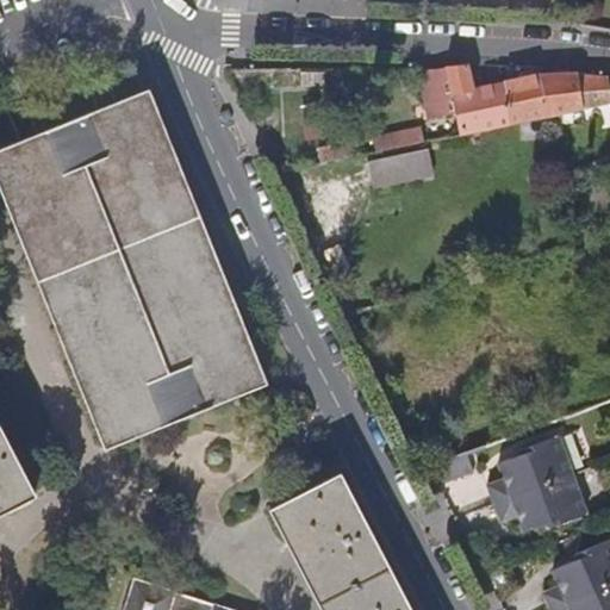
[(443,69),(418,69),(427,112),(433,111),(435,120),(455,116),(461,138),(511,126),(502,83),(474,89),(468,66),(443,69)]
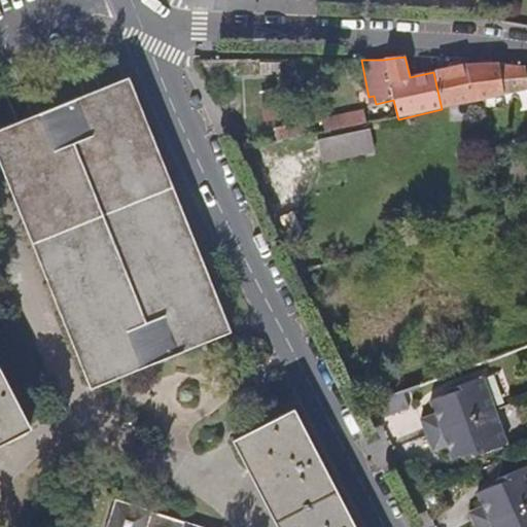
[(442,109),(450,108),(475,102),(466,65),(433,72),(442,109)]
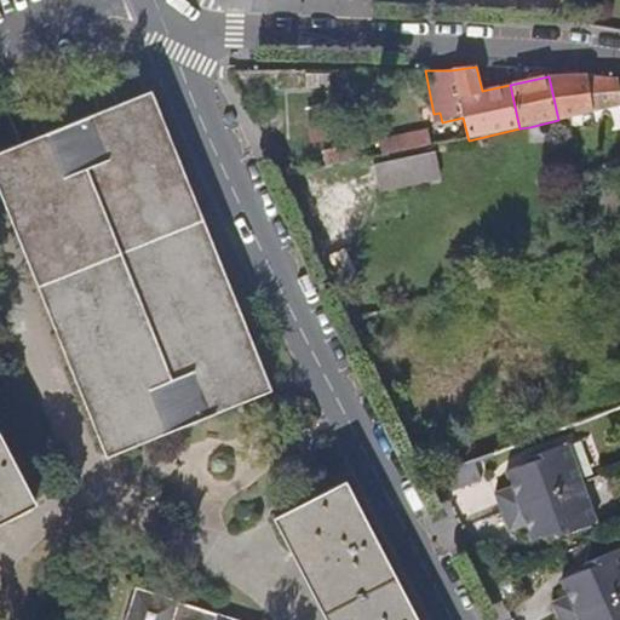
[(558,120),(574,118),(608,109),(619,105),(619,93),(618,79),(587,76),(566,76),(549,76),(558,120)]
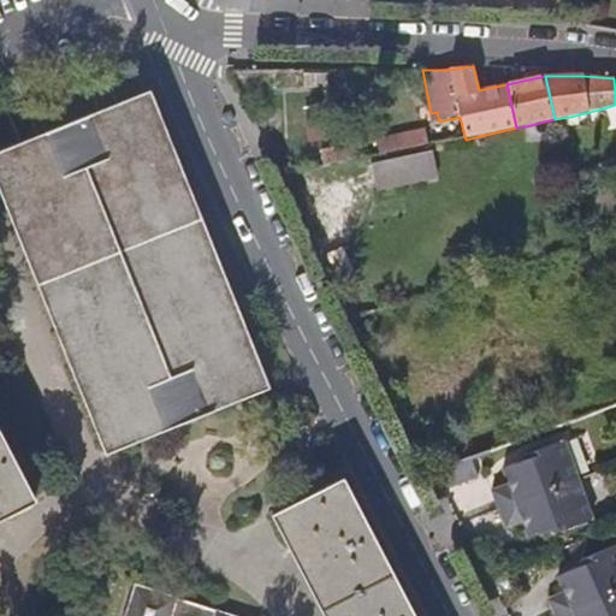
[(173,141),(152,88),(116,102),(100,110),(19,142),(0,149),(0,188),(105,452),(270,386),(173,141)]
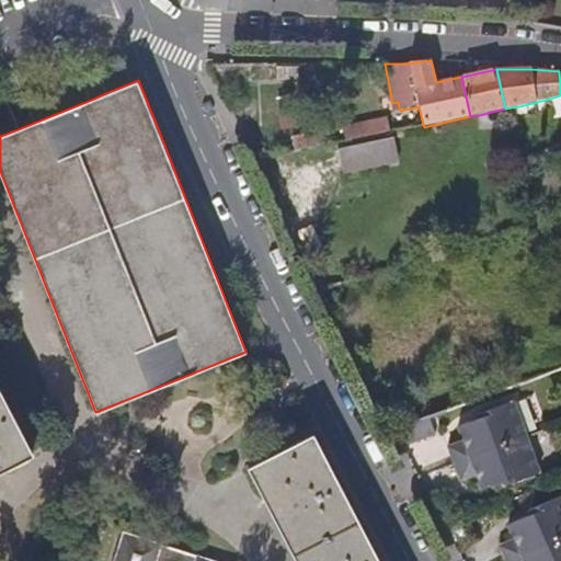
[(552,110),(550,99),(519,106),(522,116),(552,110)]
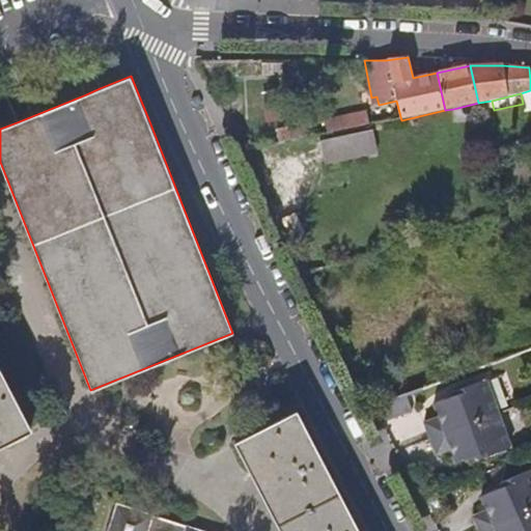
[(330,136),(370,127),(367,112),(327,121),(330,136)]
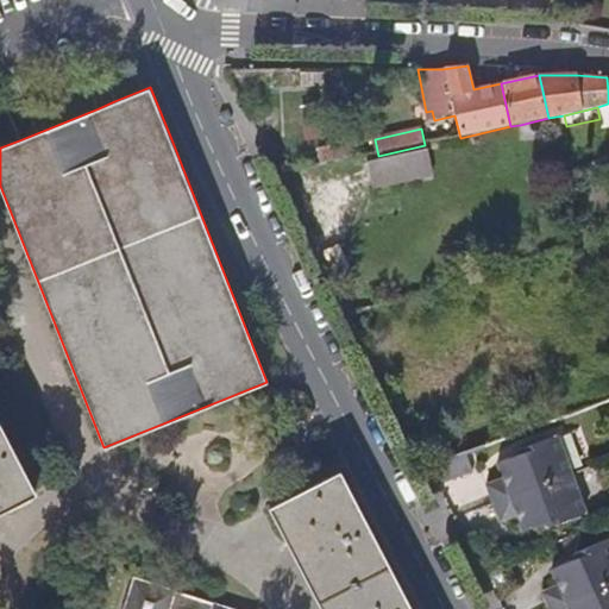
[(338,164),(363,158),(358,145),(336,150),(338,164)]
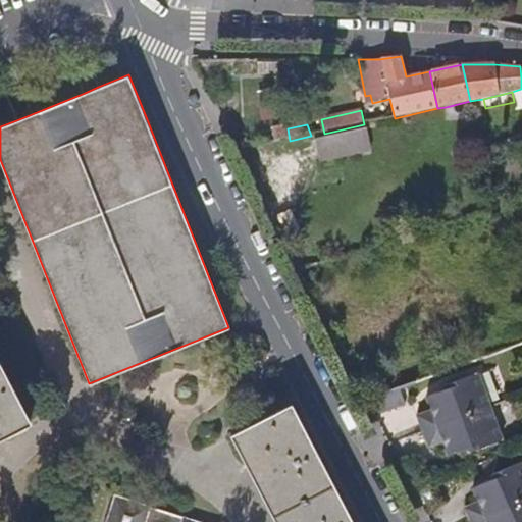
[(276,144),(290,141),(288,128),(273,132),(276,144)]
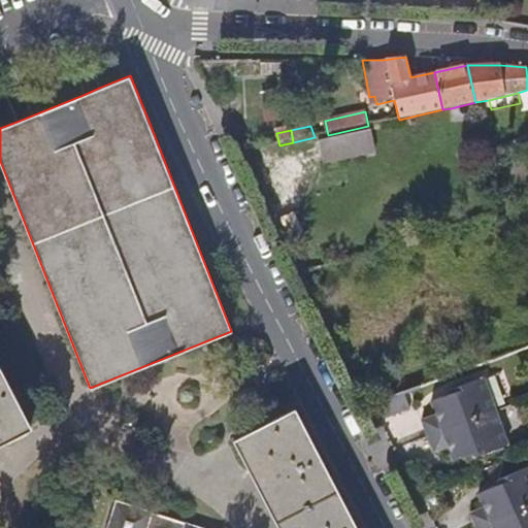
[(361,133),(309,144),(315,166),(366,155),(361,133)]
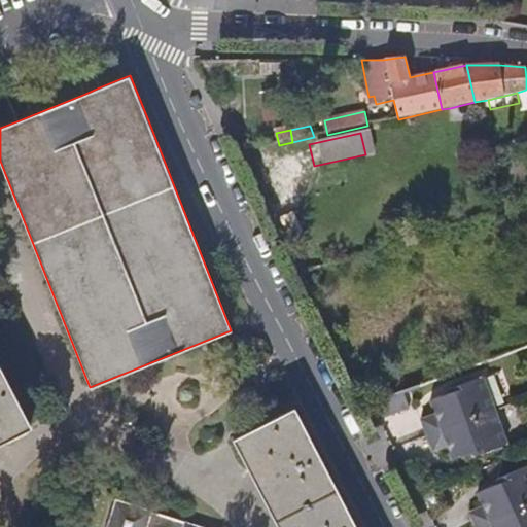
[(237,143),(242,153),(251,151),(248,140),(237,143)]
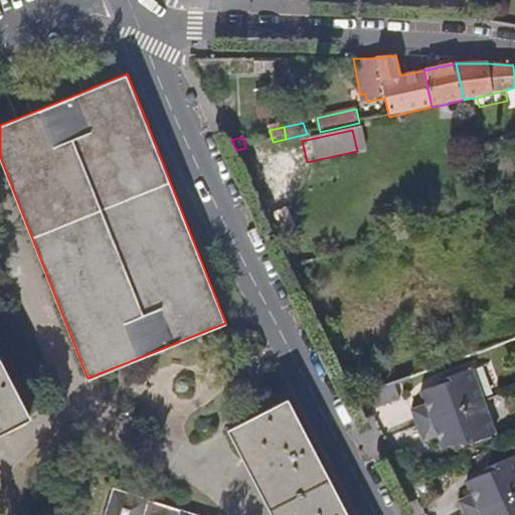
[(0,424),(27,411),(2,363),(0,363),(0,424)]
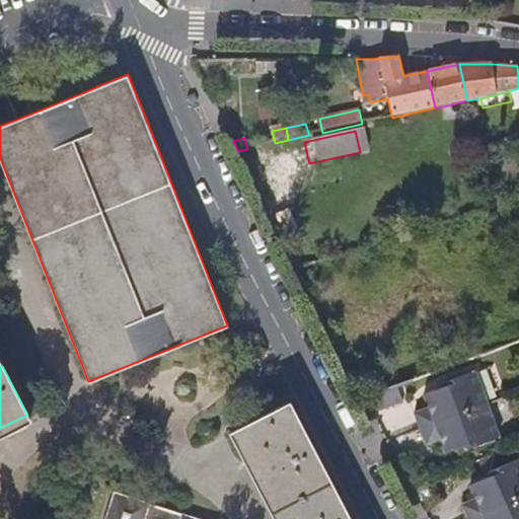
[(444,441),(449,454),(468,447),(470,452),(506,439),(480,372),(454,382),(455,385),(427,395),(432,410),(419,415),(430,447),(444,441)]
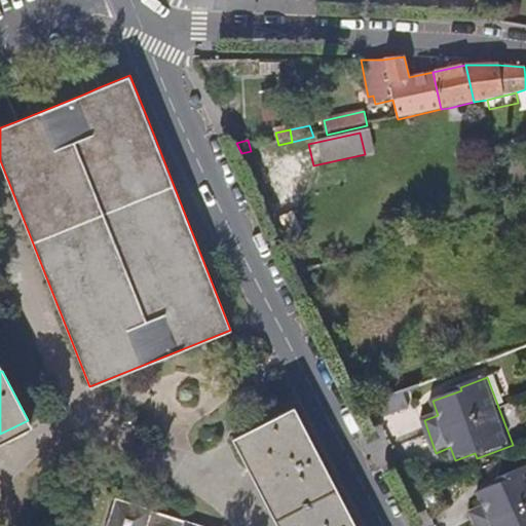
[(417,385),(371,403),(379,419),(424,404),(417,385)]
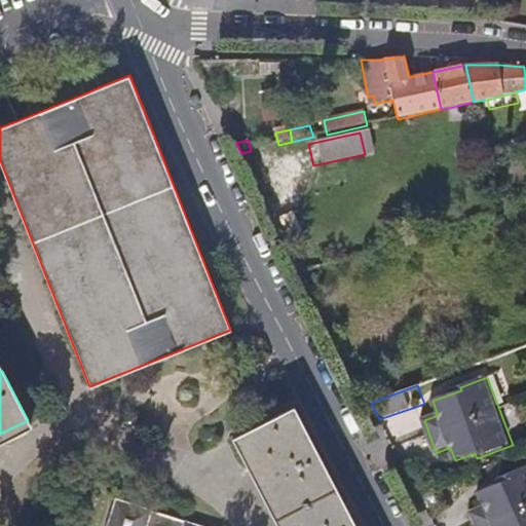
[(347,525),(287,409),(237,435),(285,525),(347,525)]
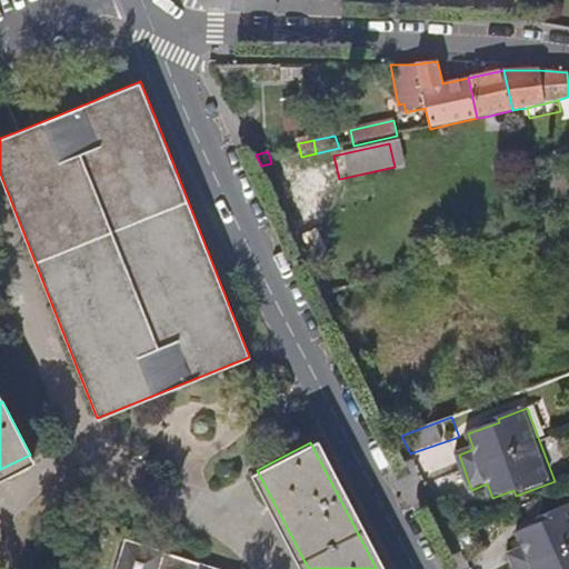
[(88,507),(82,525),(96,529),(100,519),(102,511),(88,507)]
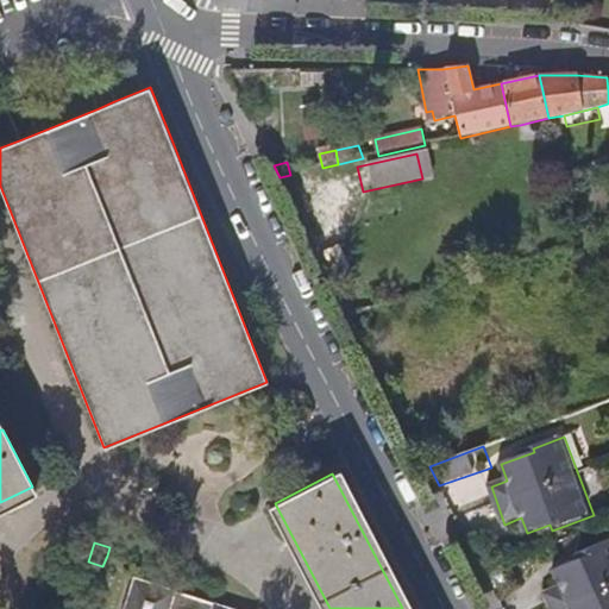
[(586,559),(557,573),(563,586),(547,595),(553,608),(608,608),(608,544),(585,556),(586,559)]
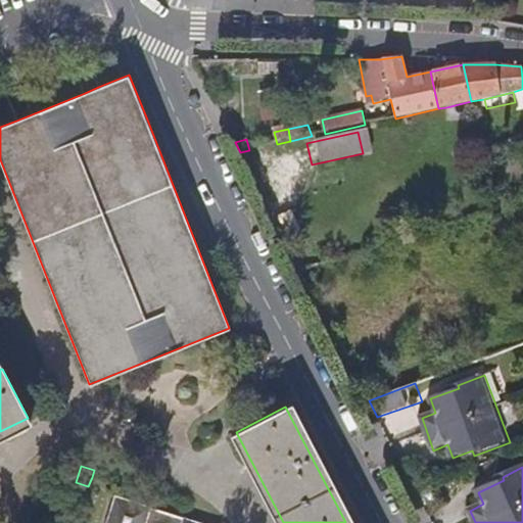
[(203,522),(114,494),(104,522),(203,522)]
